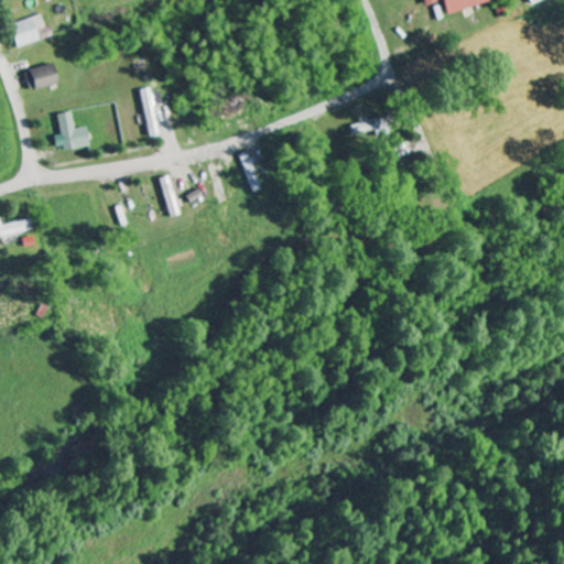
[(50,38),(43,14),(9,25),(17,49),(50,38)]
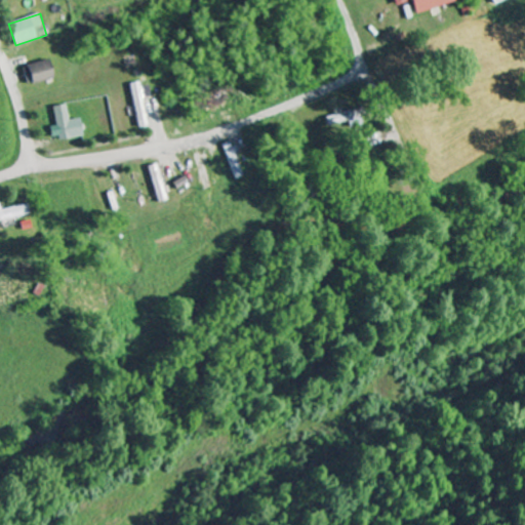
[(52,80),(50,61),(26,64),(28,82),(52,80)]
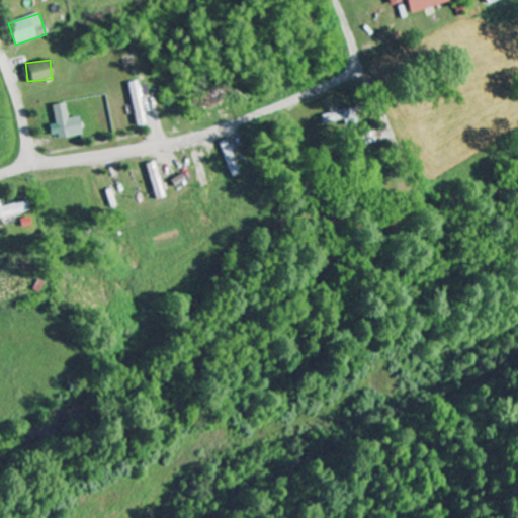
[(135,125),(143,124),(139,81),(131,82),(135,125)]
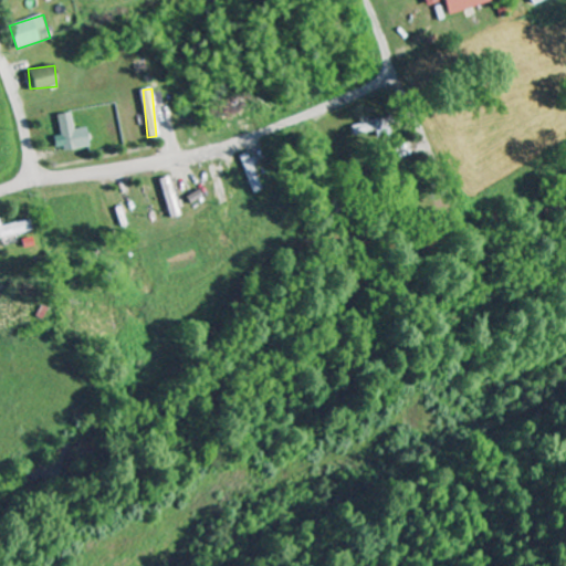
[(88,147),(86,127),(73,128),(71,113),(56,114),(60,135),(53,136),(55,150),(88,147)]
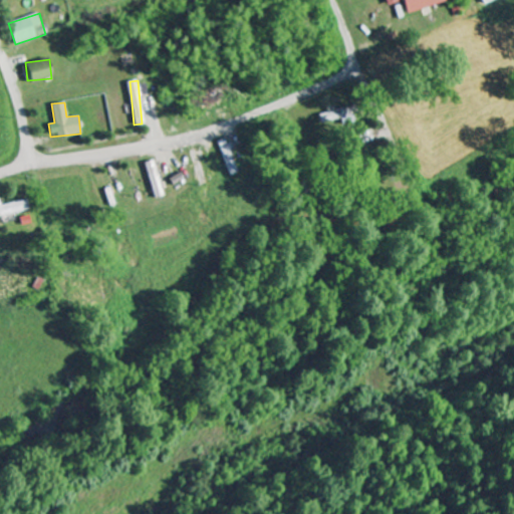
[(318,112),(320,124),(347,120),(346,109),(318,112)]
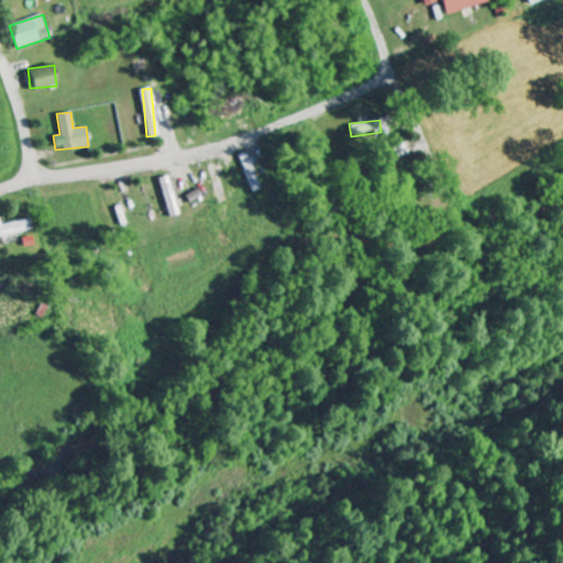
[(168,218),(178,214),(166,175),(156,178),(168,218)]
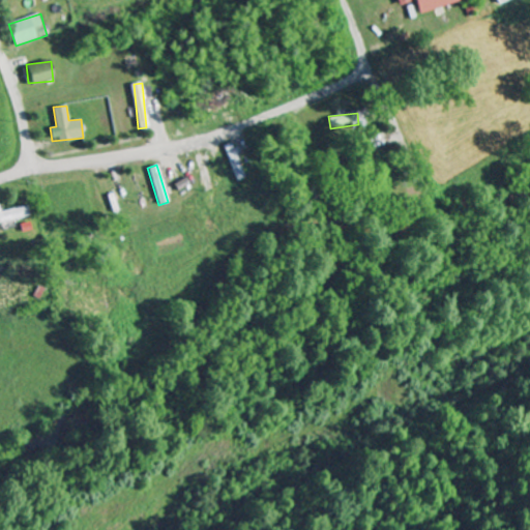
[(25,205),(0,211),(0,223),(28,215),(25,205)]
